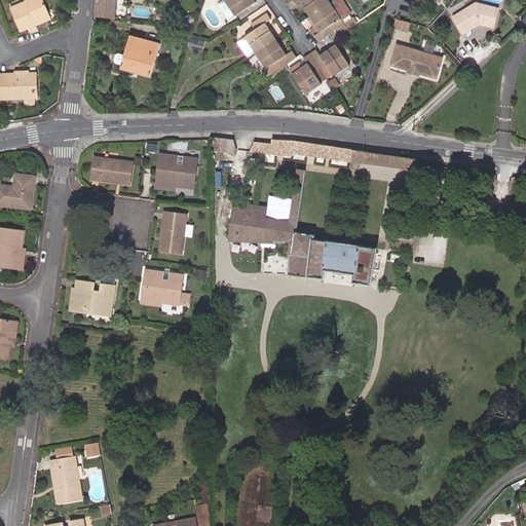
[(40,22),(46,20),(43,12),(47,10),(43,0),(24,0),(25,1),(10,8),(15,22),(20,30),(27,28),(29,31),(37,28),(36,24),(34,20),(38,19),(40,22)]
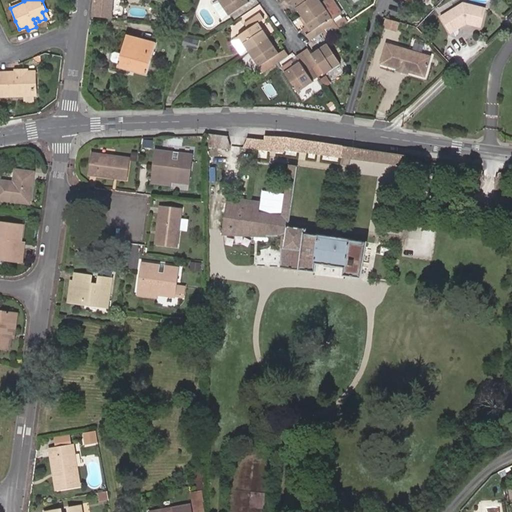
[(92,0),(91,15),(111,17),(112,0),(92,0)]
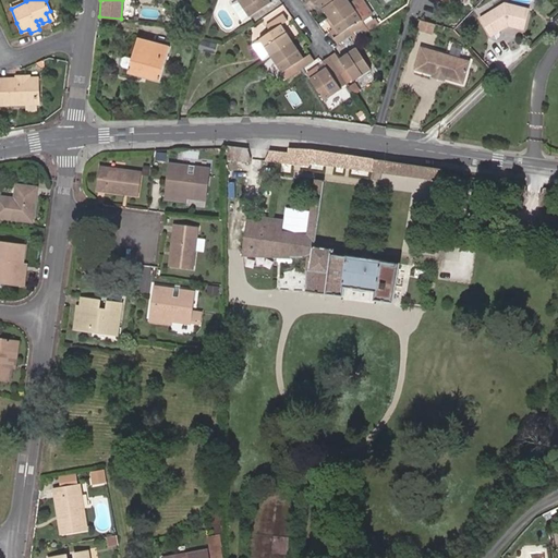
[(238,0),(247,16),(269,2),(268,0),(238,0)]
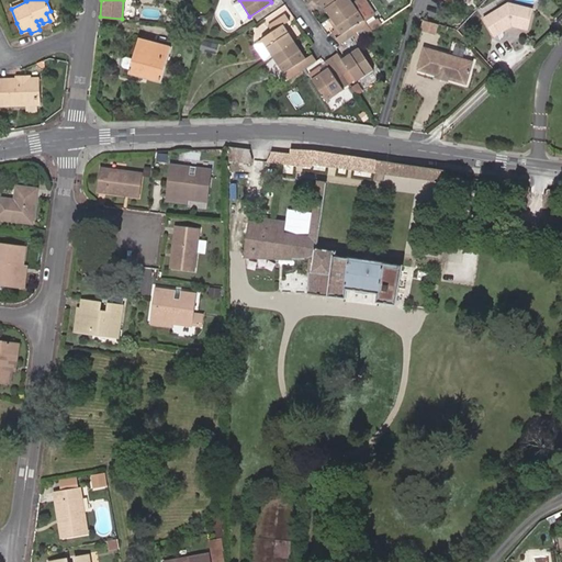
[(318,0),(329,17),(351,1),(349,0),(314,0),(316,1),(317,0),(318,0)]
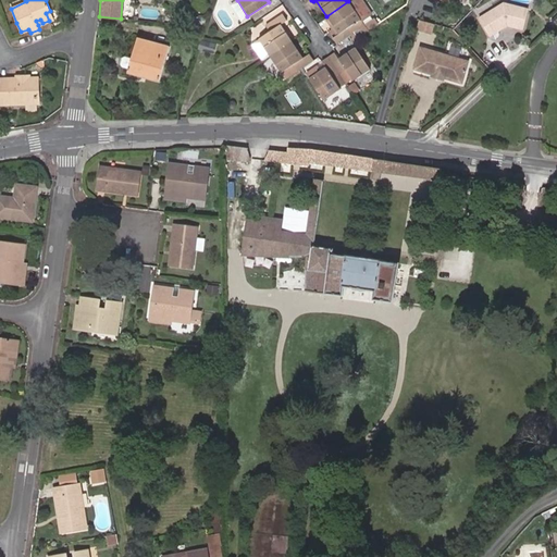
[(336,44),(350,34),(354,39),(368,31),(359,19),(369,12),(361,0),(349,0),(348,1),(326,16),(338,33),(332,37),(336,44)]
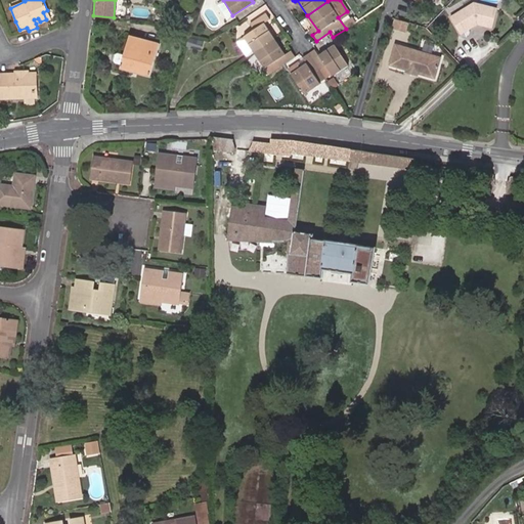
[(474,4),(449,16),(460,34),(476,25),(491,29),(496,10),(474,4)]
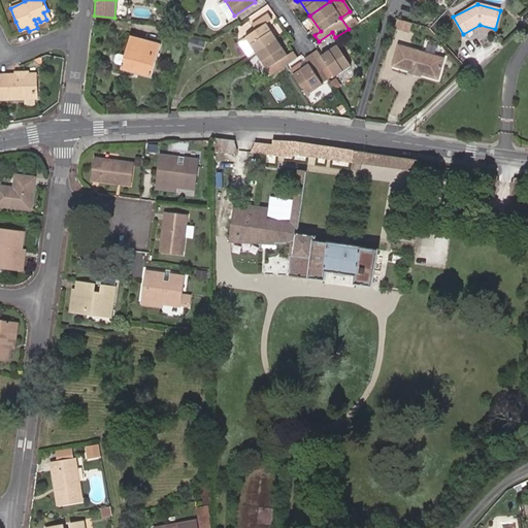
[(245,35),(256,52),(275,38),(265,23),(271,19),(267,11),(251,23),(255,29),(245,35)]
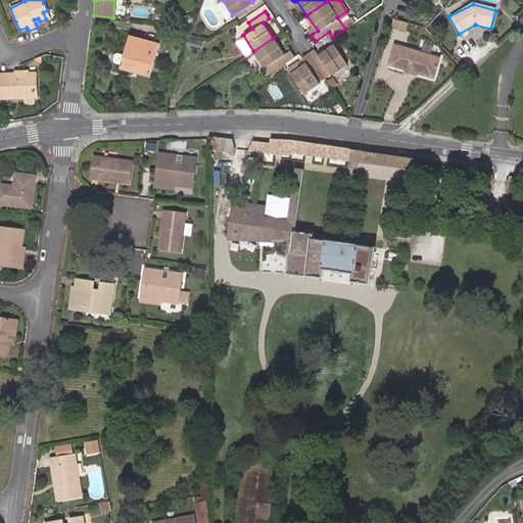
[(338,19),(345,28),(352,22),(346,13),(338,19)]
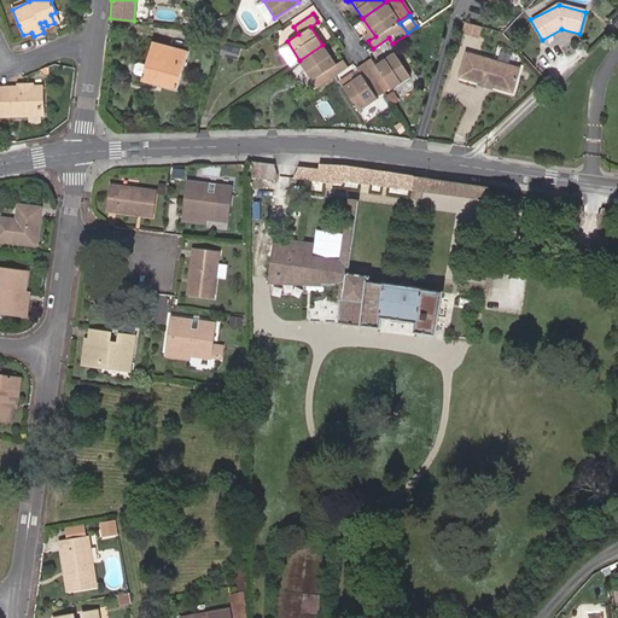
[(375,36),(362,18),(356,23),(365,35),(368,41),(375,36)]
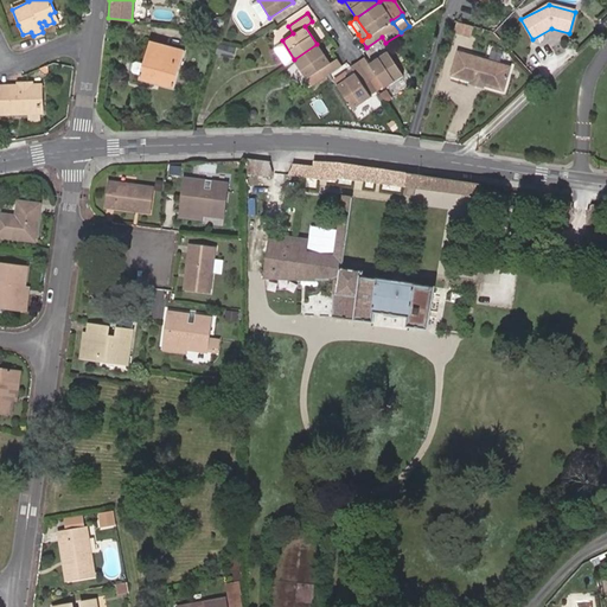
[(471,37),(472,24),(453,21),(452,33),(471,37)]
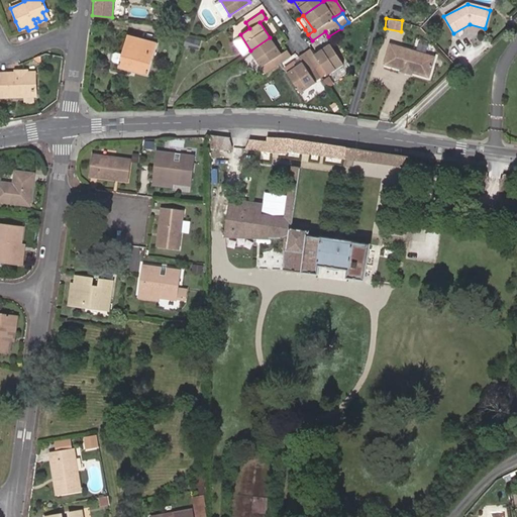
[(357,23),(348,29),(354,38),(364,32),(357,23)]
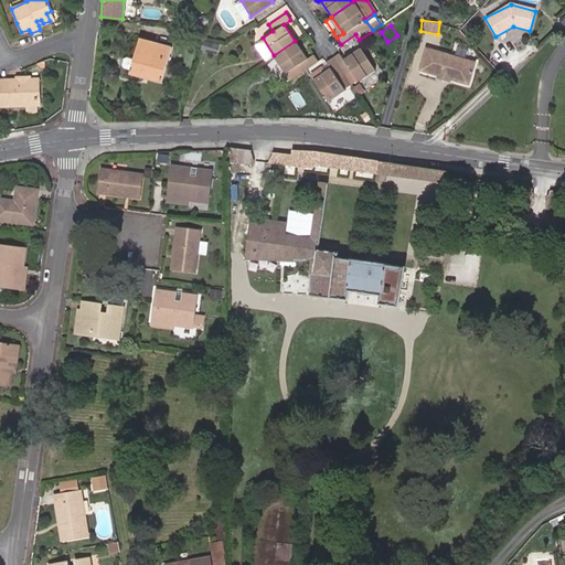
[(172,49),(139,39),(129,73),(161,83),(172,49)]
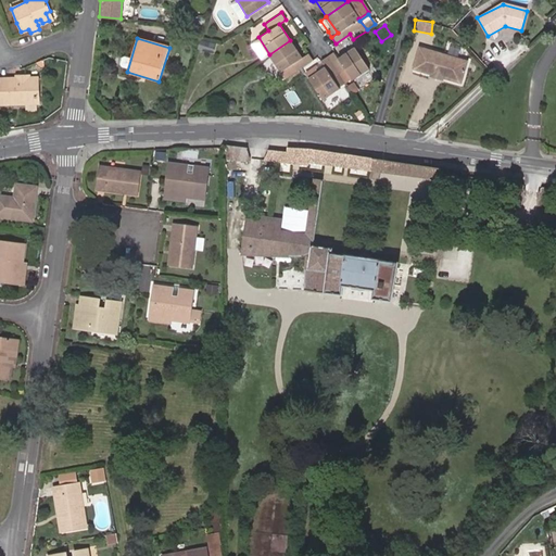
[(203,47),(214,48),(215,39),(204,38),(203,47)]
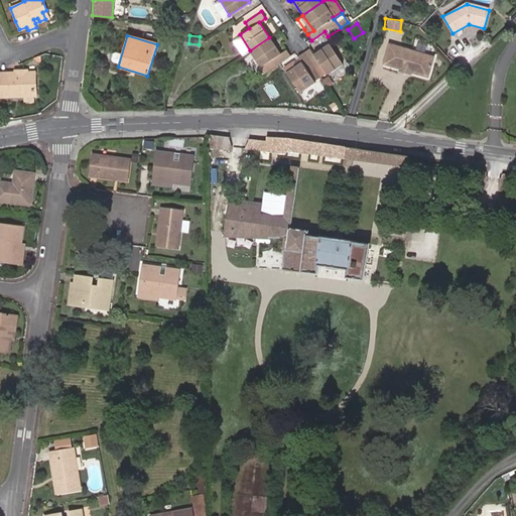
[(274,66),(277,63),(290,54),(286,48),(279,53),(269,37),(250,50),(260,66),(264,72),(274,66)]
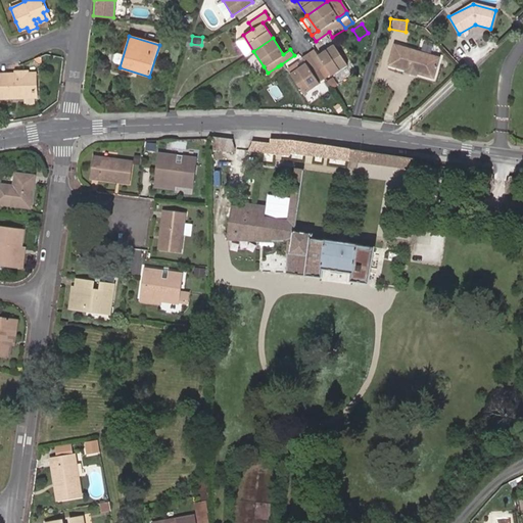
[(308,52),(319,68),(325,78),(326,80),(332,76),(348,64),(335,44),(319,55),(315,48),(314,49),(308,52)]
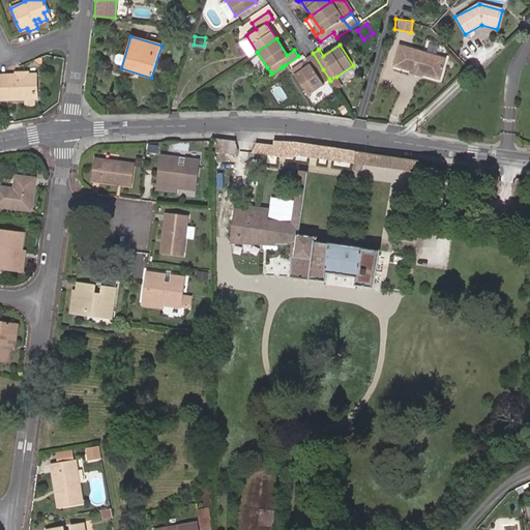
[(446,60),(400,47),(393,68),(440,81),(446,60)]
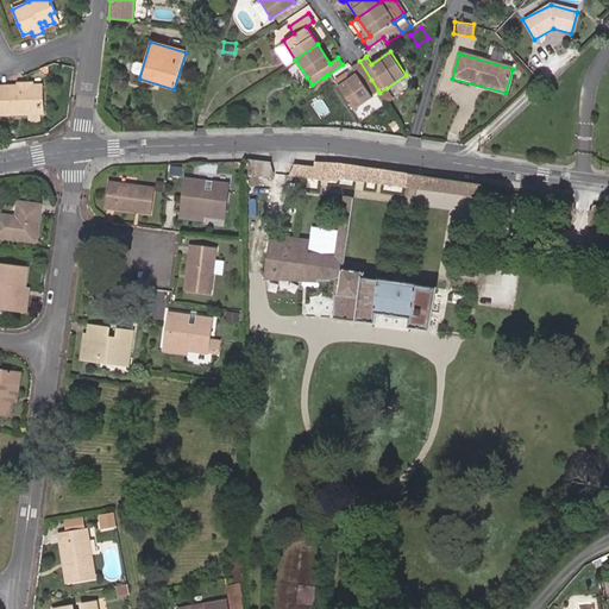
[(372,98),(371,96),(364,85),(371,80),(359,61),(351,67),(356,74),(338,87),(353,111),(372,98)]
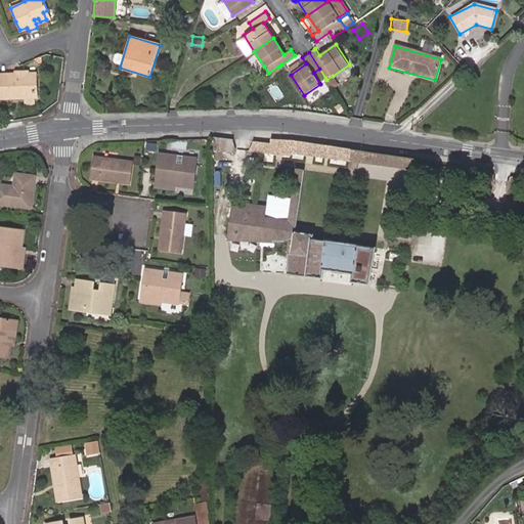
[(287,69),(291,75),(306,63),(302,57),(302,55),(299,54),(295,55),(298,61),(287,69)]
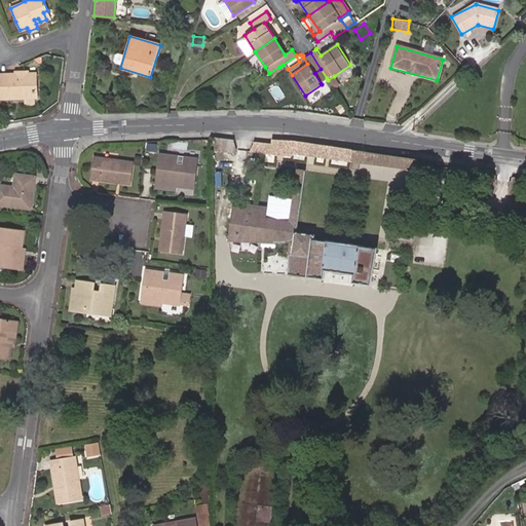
[(321,83),(327,78),(321,69),(314,73),(321,83)]
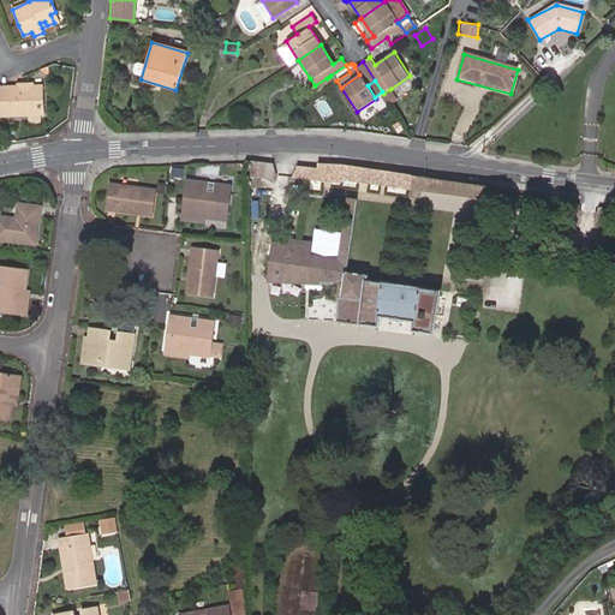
[(33,82),(22,82),(22,85),(0,85),(0,115),(40,114),(40,107),(43,107),(43,85),(33,85),(33,82)]
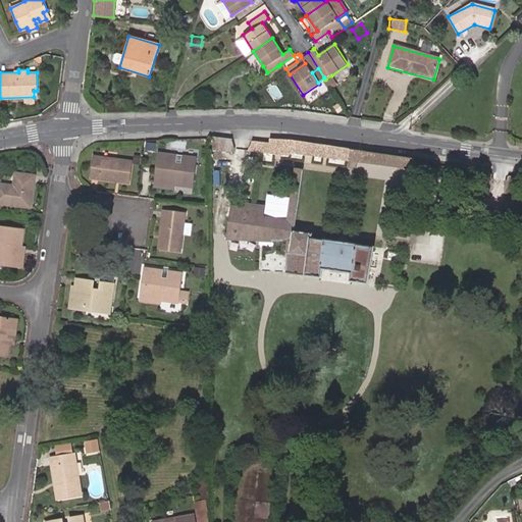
[(232,139),(215,137),(216,149),(235,151),(232,142),(232,139)]
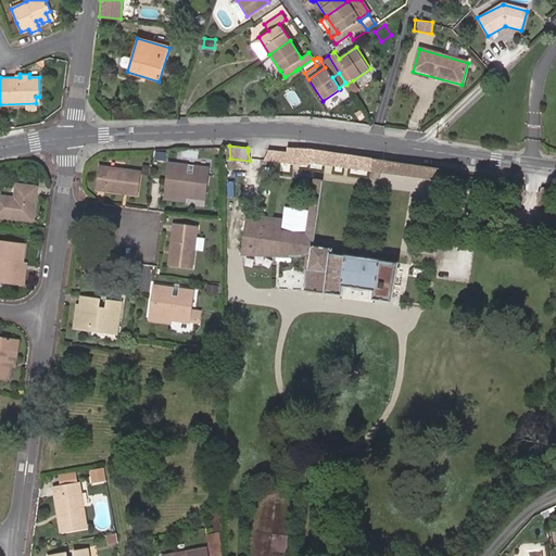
[(440,179),(441,168),(312,148),(288,148),(288,151),(280,150),(269,149),(264,160),(278,162),(310,166),(310,163),(440,179)]
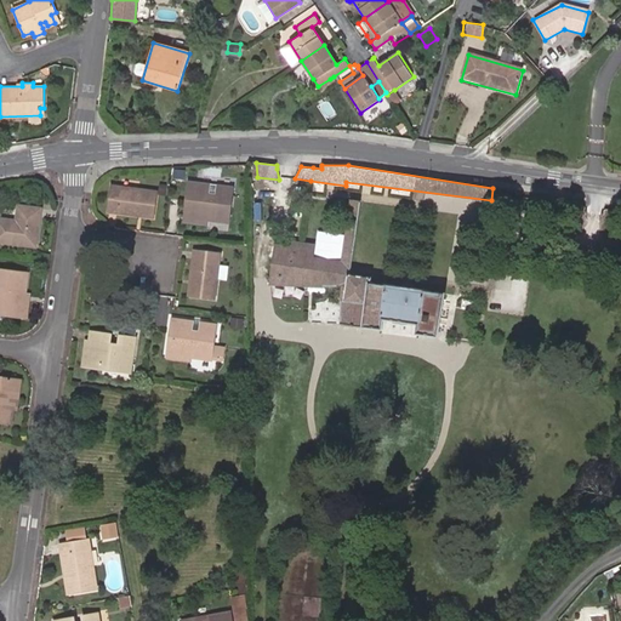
[(184,170),(172,169),(171,181),(183,182),(184,170)]
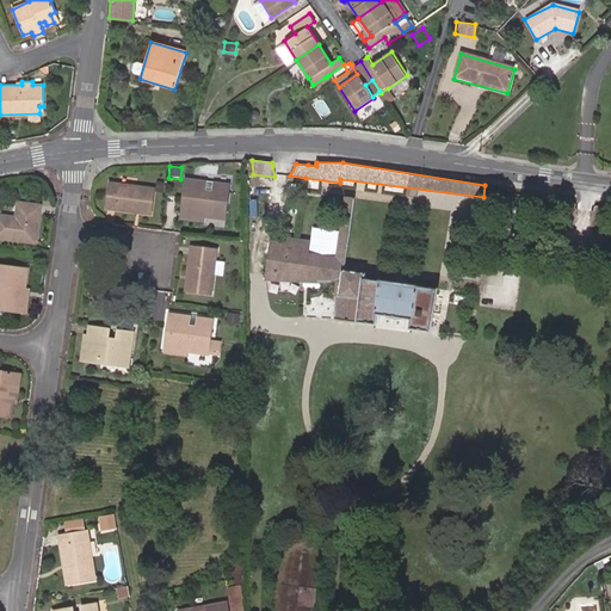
[(185,180),(184,190),(181,214),(216,217),(223,217),(226,217),(228,184),(214,183),(213,191),(204,190),(205,181),(185,180)]
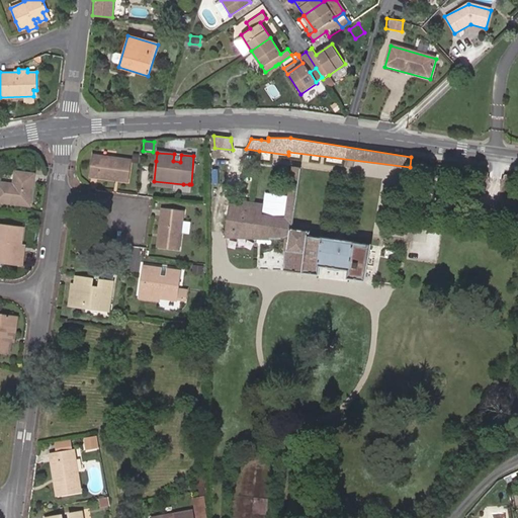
[(92,156),(92,165),(90,177),(128,181),(131,163),(131,160),(92,156)]
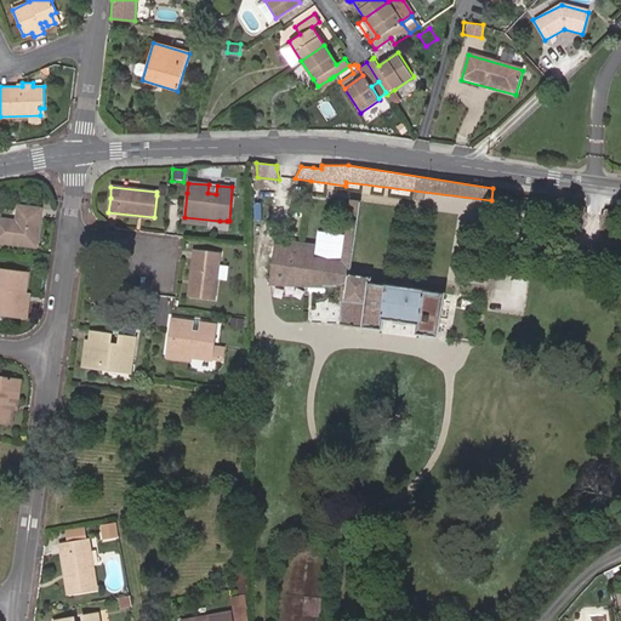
[(341,273),(349,275),(360,201),(351,200),(342,262),(341,273)]
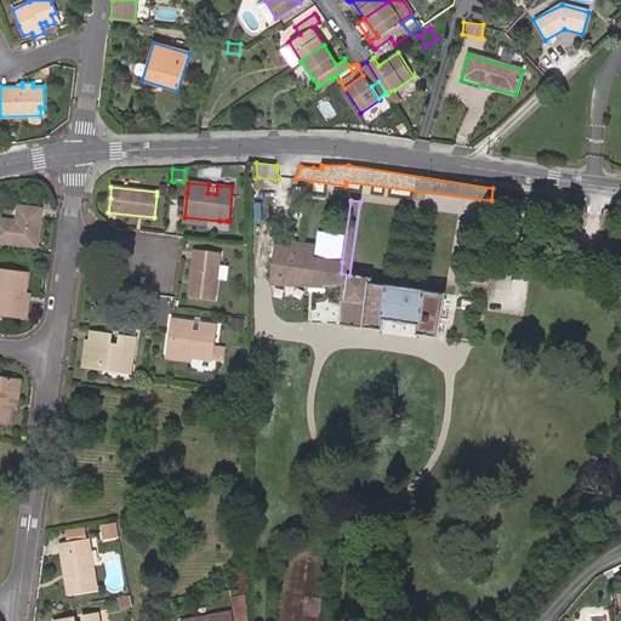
[(16,220),(0,217),(0,241),(35,246),(40,208),(17,205),(16,220)]
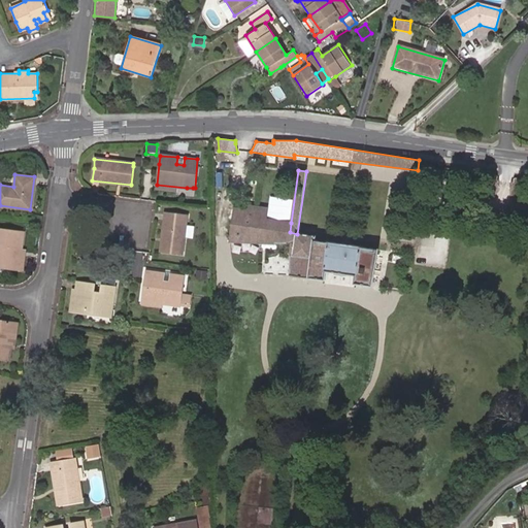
[(372,287),(377,252),(362,249),(362,248),(329,242),(329,244),(315,241),(316,236),(297,234),(290,232),(291,223),(265,220),(267,207),(253,205),(252,210),(234,208),(230,241),(294,243),(289,274),(324,279),(325,269),(356,273),(354,285),(372,287)]
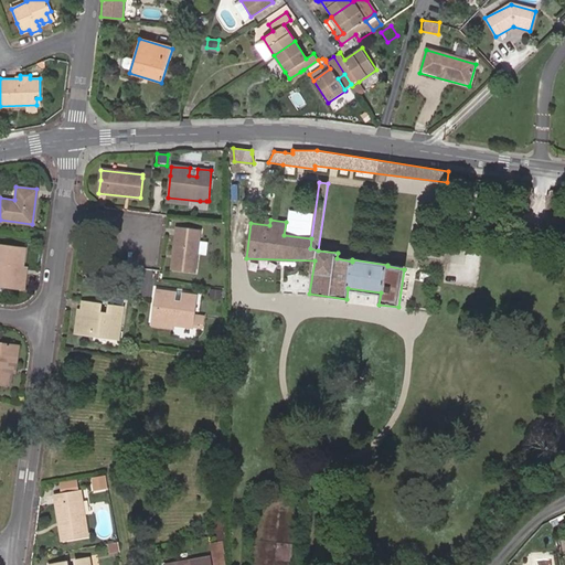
[(200,228),(176,226),(171,268),(195,270),(200,228)]
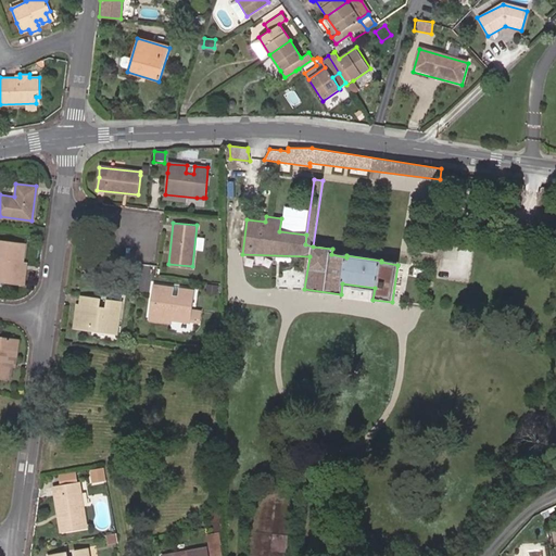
[(0,280),(21,283),(25,251),(26,244),(0,240),(0,280)]
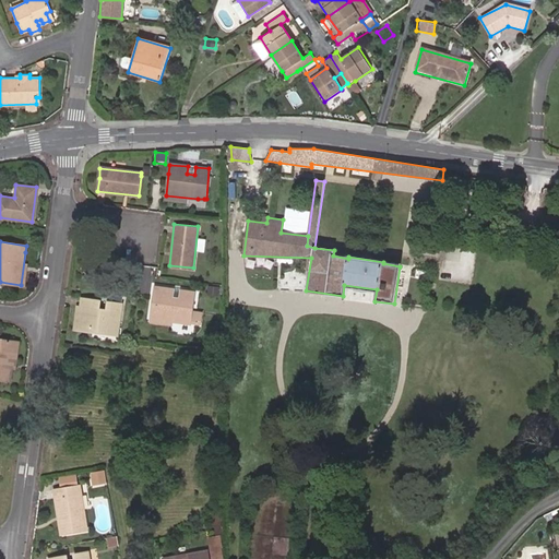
[(154,285),(153,306),(151,317),(171,320),(191,322),(193,308),(195,290),(154,285)]
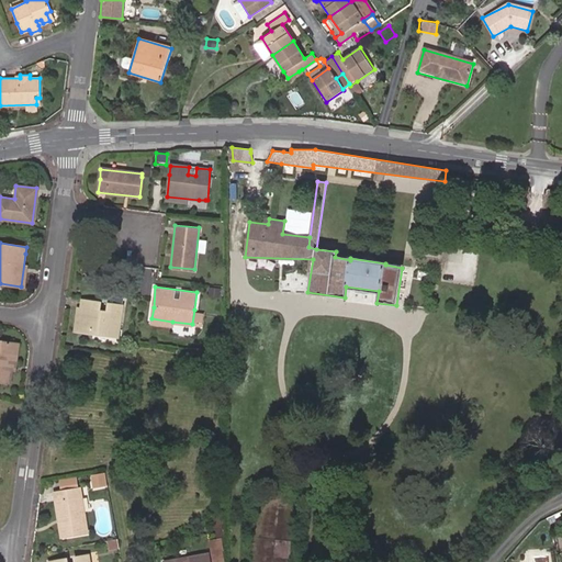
[(217,296),(218,288),(208,288),(208,295),(217,296)]
